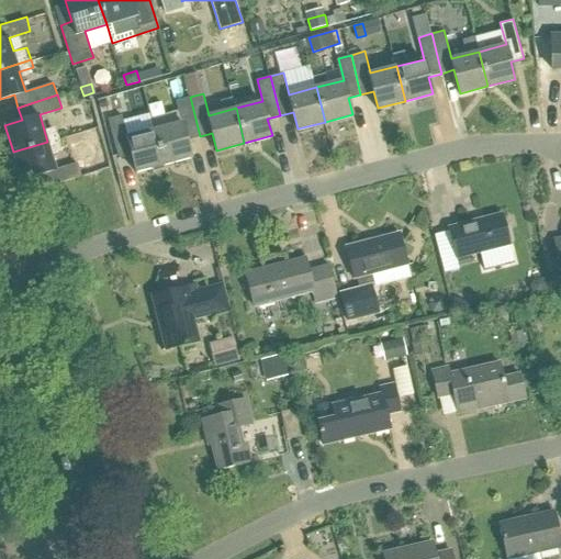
[(155,130),(164,164),(191,157),(187,140),(200,136),(190,97),(177,100),(182,122),(155,130)]
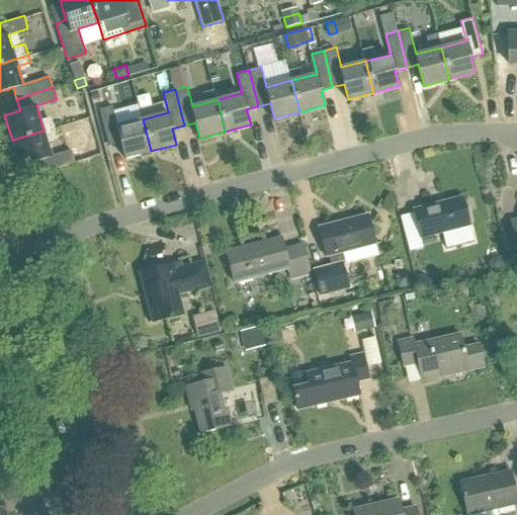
[(121,142),(125,158),(151,151),(143,119),(118,125),(112,105),(100,108),(109,145),(121,142)]
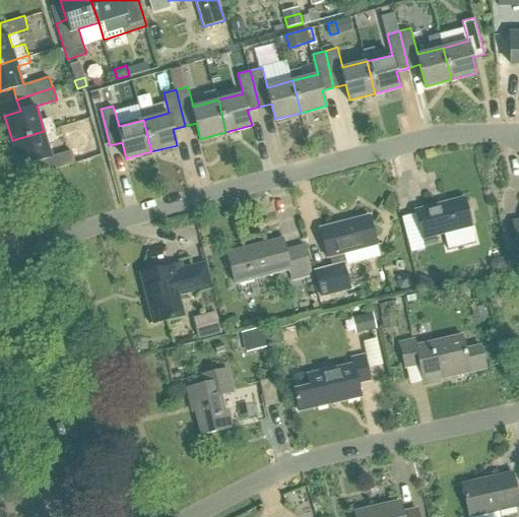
[(36,162),(40,173),(76,162),(72,149),(52,155),(44,131),(12,140),(20,166),(36,162)]
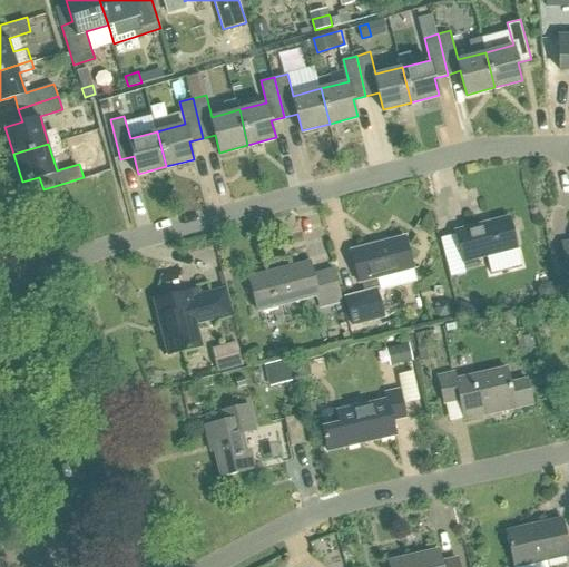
[(455,230),(463,261),(518,246),(509,215),(455,230)]
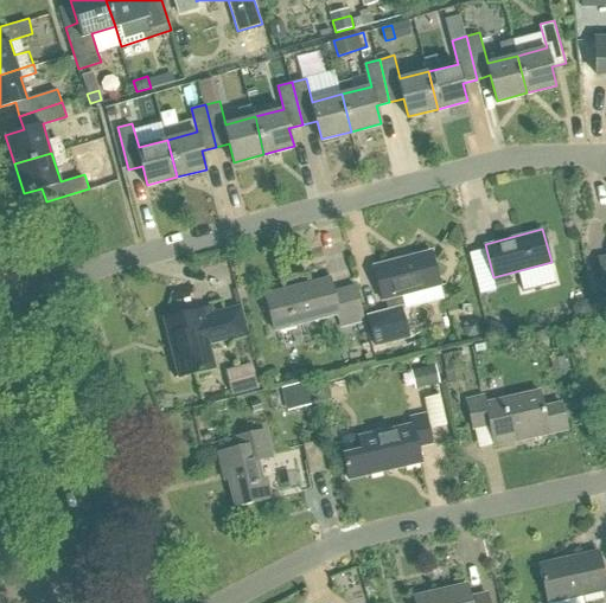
[(369,315),(376,345),(409,337),(401,308),(404,307),(402,294),(440,283),(432,250),(374,265),(383,299),(386,297),(389,309),(369,315)]
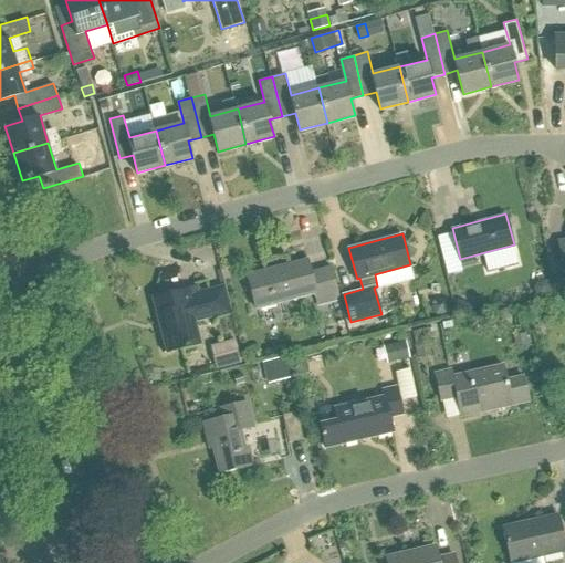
[(248,274),(257,308),(316,291),(318,303),(333,300),(324,268),(311,271),(307,259),(248,274)]
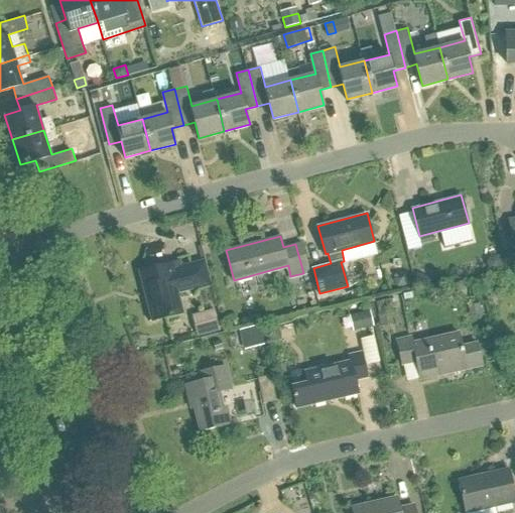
[(489,257),(486,262),(488,268),(494,271),(500,269),(502,263),(500,257),(495,255),(489,257)]
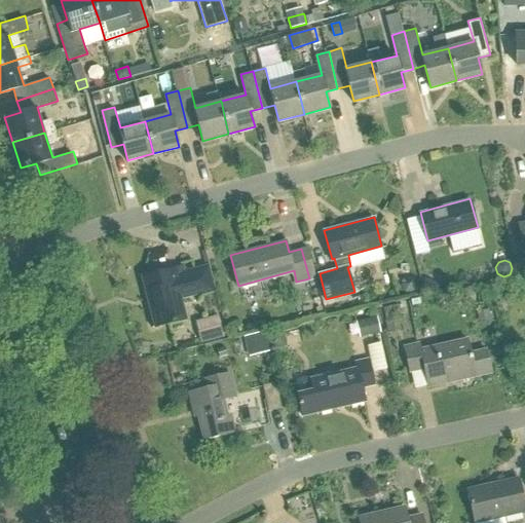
[(153,311),(149,312),(152,327),(156,326),(185,319),(179,293),(189,290),(198,288),(200,293),(214,290),(209,265),(194,269),(184,271),(183,265),(144,275),(153,311)]
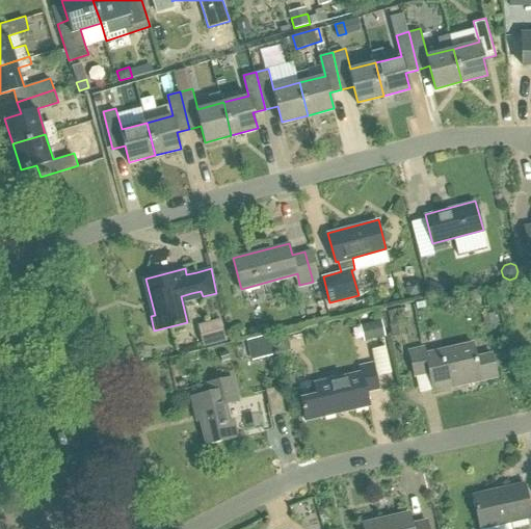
[(409,280),(406,286),(409,293),(417,293),(421,286),(417,280),(409,280)]
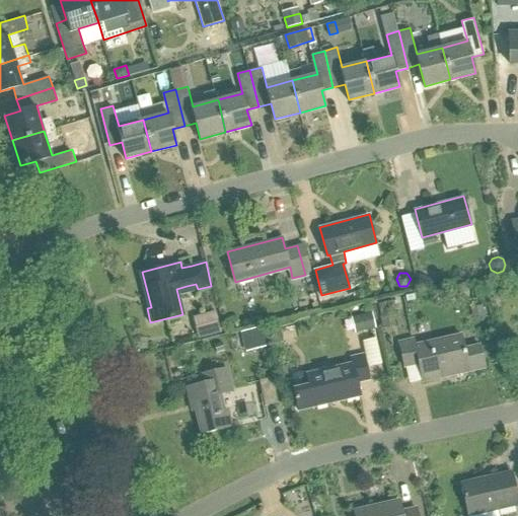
[(378,302),(381,312),(393,310),(390,298),(378,302)]
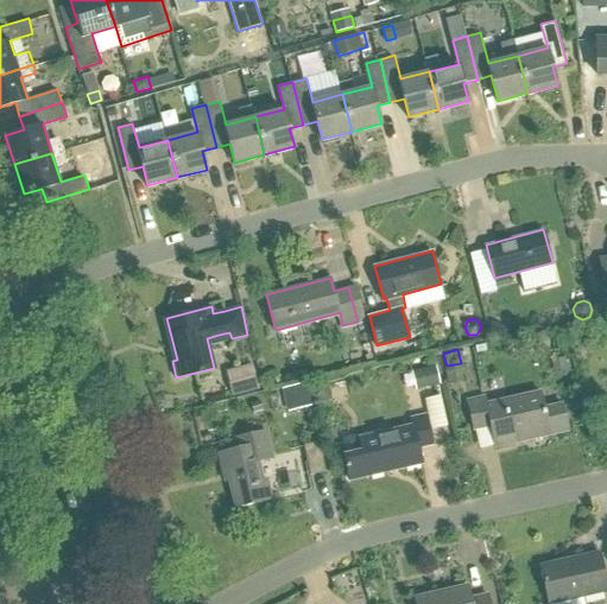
[(226,369),(233,393),(259,386),(253,362),(226,369)]
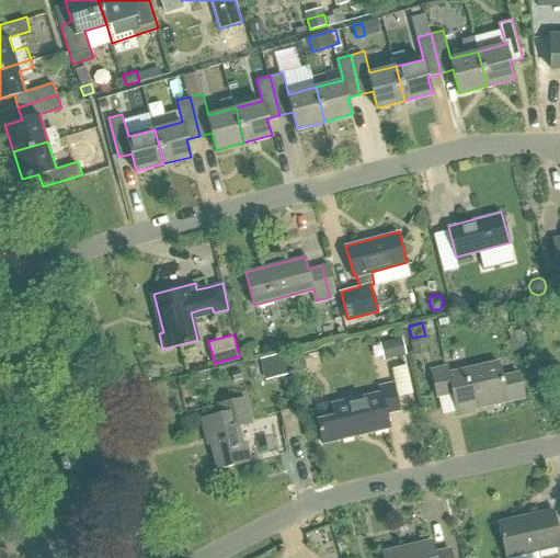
[(380,341),(384,359),(407,353),(402,336),(380,341)]
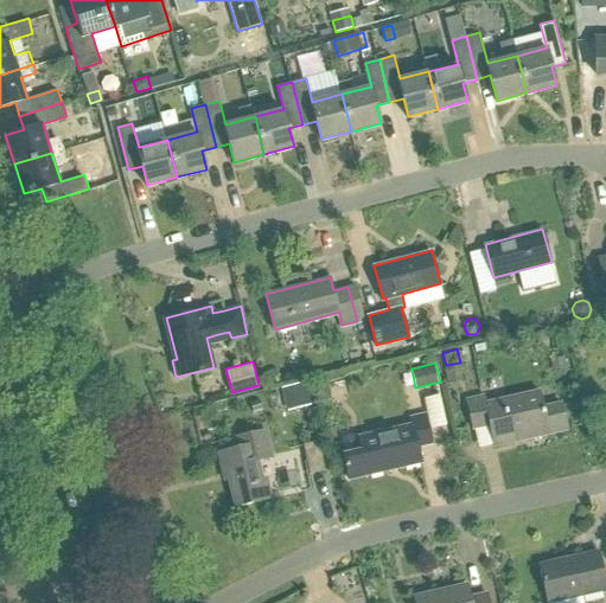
[(452,389),(434,391),(438,423),(455,421),(452,389)]
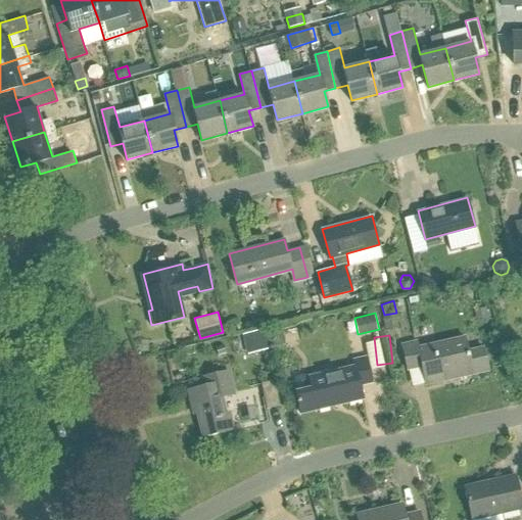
[(422,365),(426,383),(489,369),(484,346),(468,350),(465,336),(419,346),(417,338),(401,342),(408,368),(422,365)]
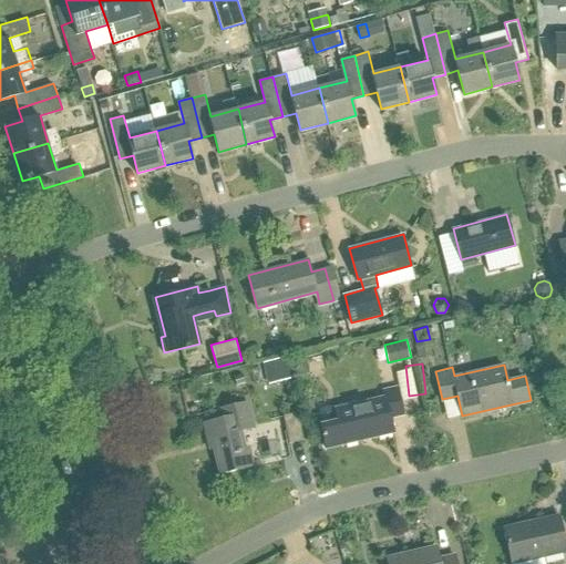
[(394,431),(391,417),(404,413),(398,386),(383,390),(386,396),(336,408),(338,420),(321,424),(327,448),(343,443),(394,431)]
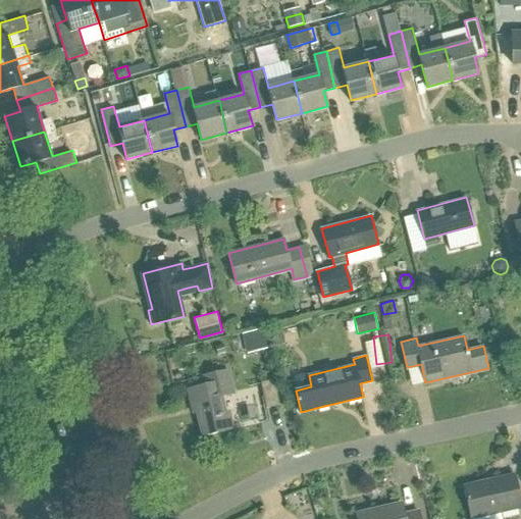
[(202,375),(204,384),(188,387),(193,412),(197,411),(202,434),(233,427),(229,410),(226,410),(222,395),(235,392),(228,368),(202,375)]
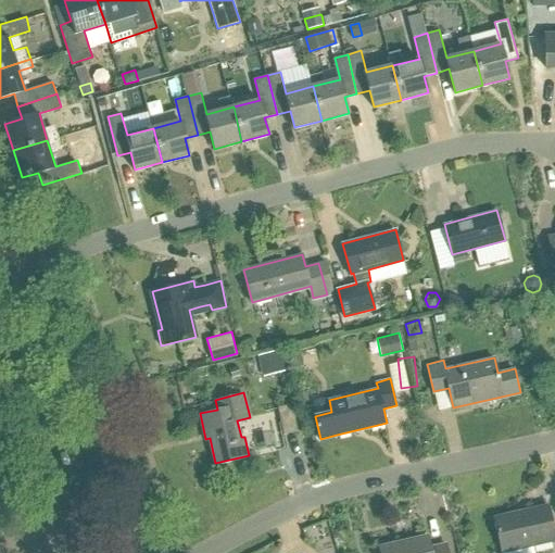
[(554,532),(549,505),(494,517),(502,551),(554,538),(554,532)]
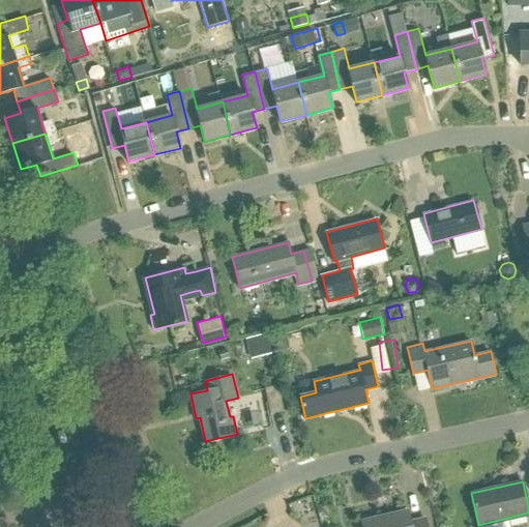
[(427,526),(422,507),(408,510),(406,500),(360,510),(363,526),(427,526)]
